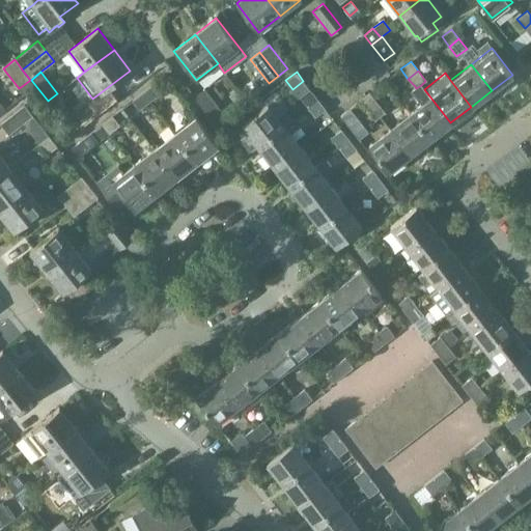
[(154,84),(143,92),(149,102),(161,93),(154,84)]
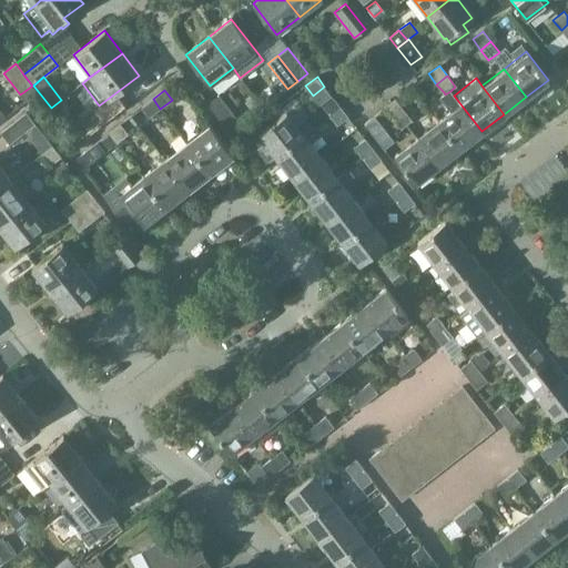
[(449,111),(438,120),(459,149),(482,131),(454,95),(450,91),(445,94),(444,92),(438,98),(449,111)]
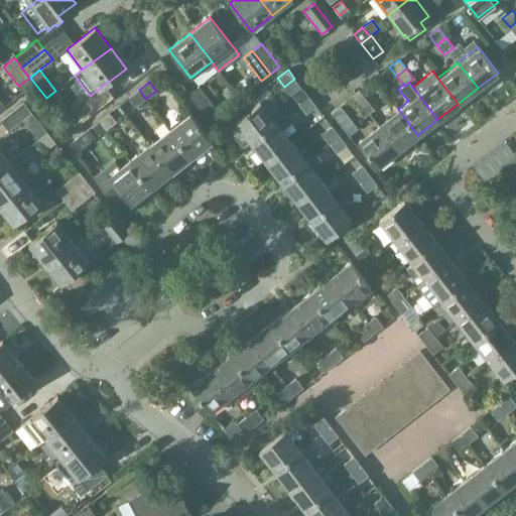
[(199,87),(188,94),(209,121),(219,113),(199,87)]
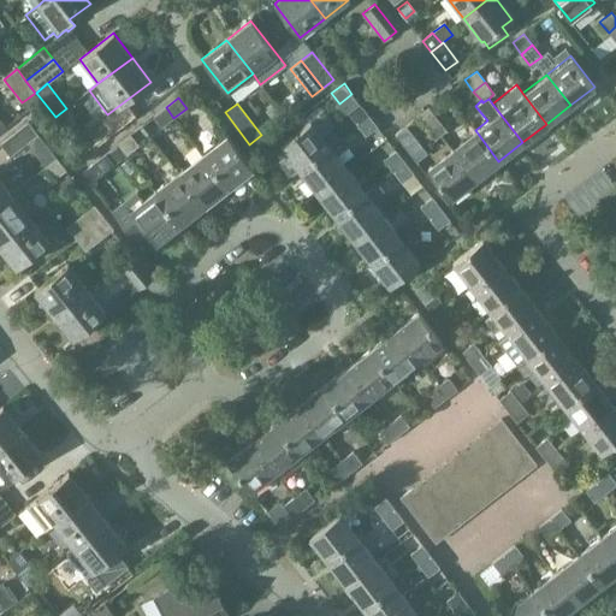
[(348,113),(356,123),(368,114),(360,104),(348,113)]
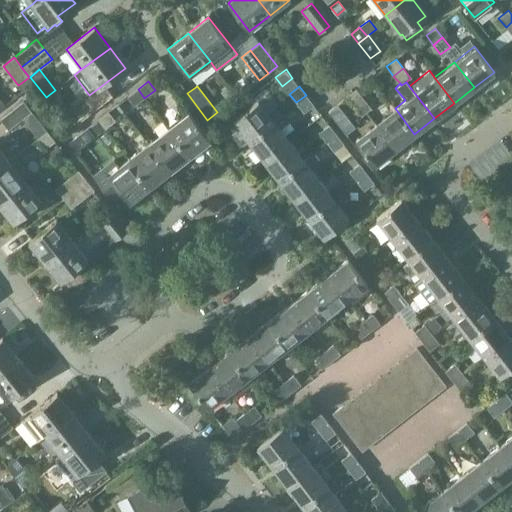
[(144,98),(138,89),(128,97),(134,105),(144,98)]
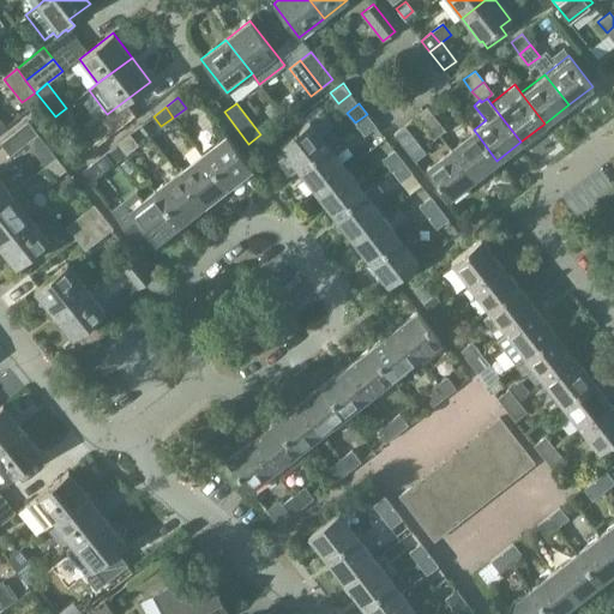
[(415,116),(423,127),(435,119),(427,107),(415,116)]
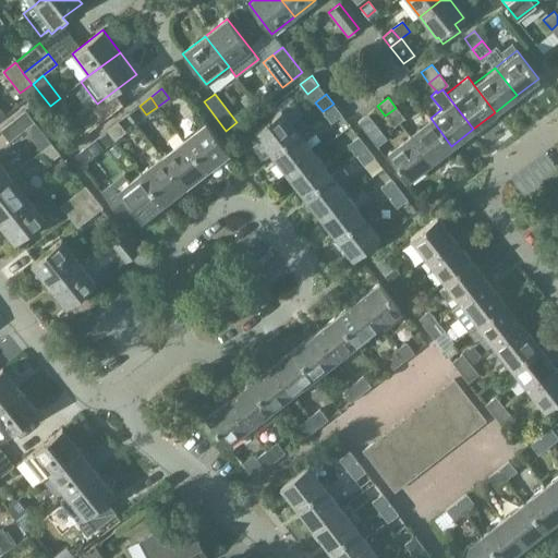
[(334,104),(323,111),(331,123),(341,114),(334,104)]
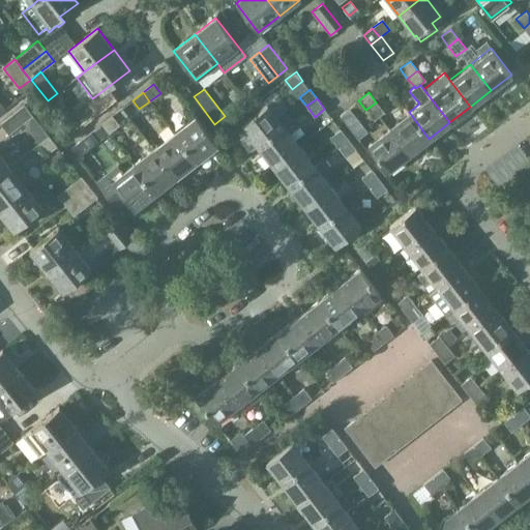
[(376,102),(365,110),(374,120),(384,113),(376,102)]
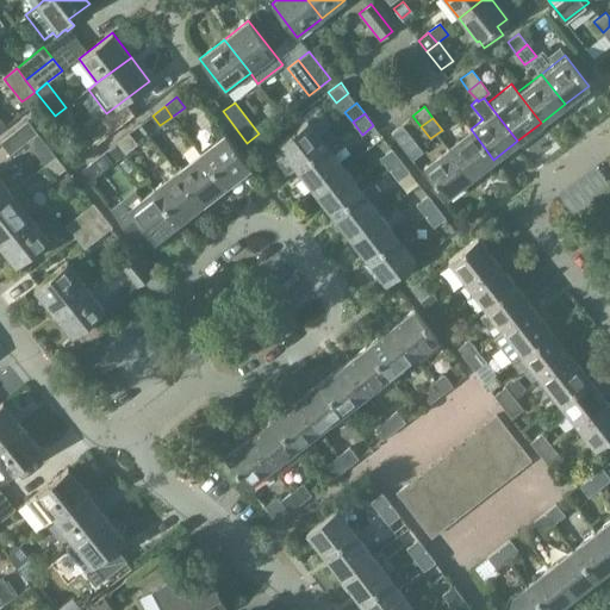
[(101,120),(74,142),(82,154),(110,132),(101,120)]
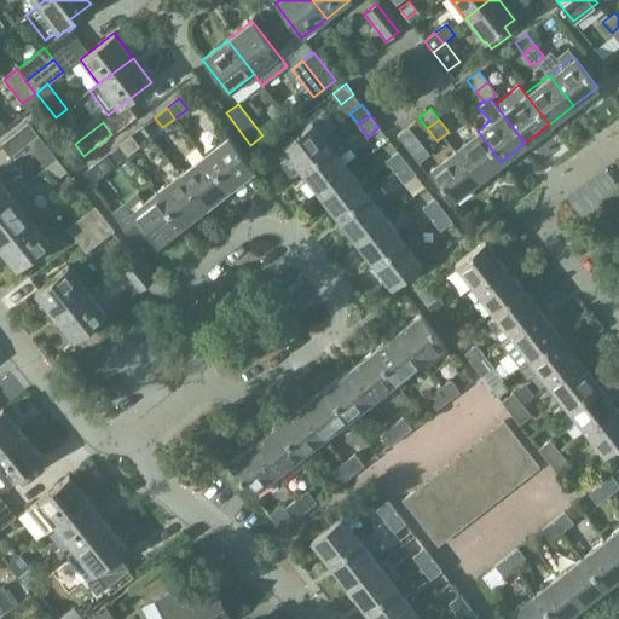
[(0,145),(10,157),(38,136),(28,123),(0,144),(0,145)]
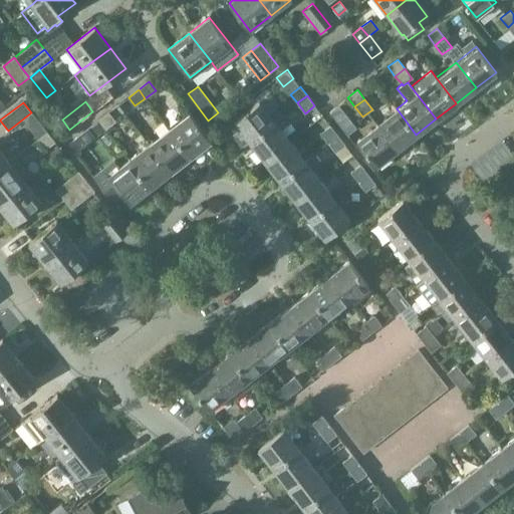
[(233,121),(249,142),(278,118),(281,115),(275,106),(266,112),(258,102),(233,121)]
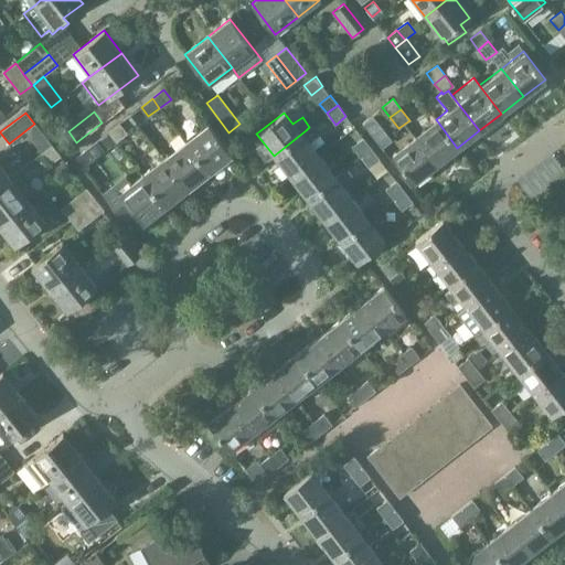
[(436,119),(414,137),(436,164),(457,148),(436,119)]
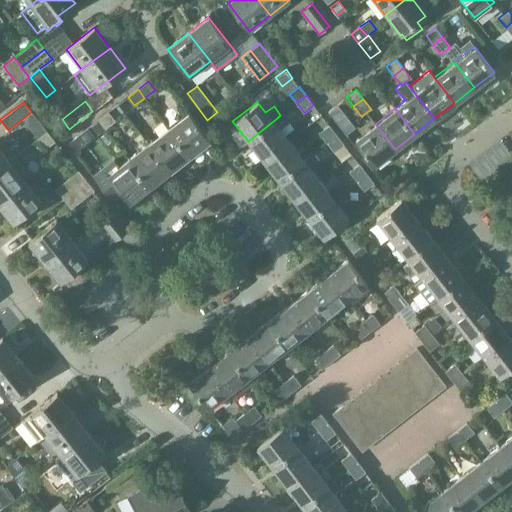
[(108,112),(97,120),(104,129),(115,121),(108,112)]
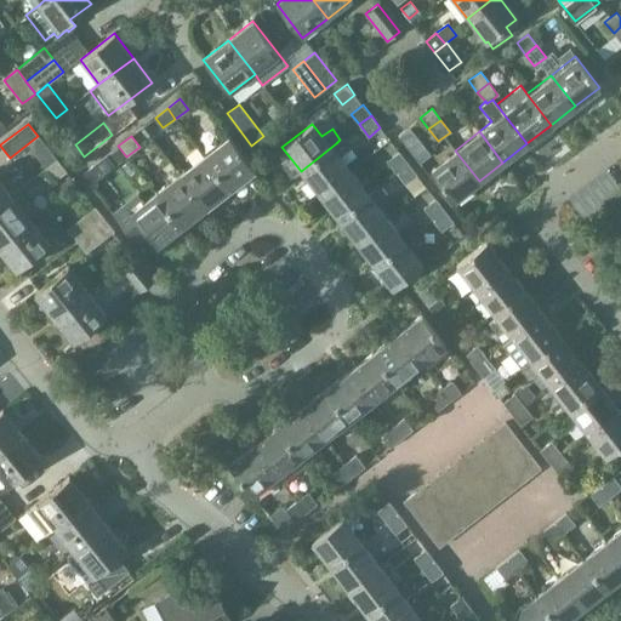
[(227,136),(203,154),(229,188),(254,169),(227,136)]
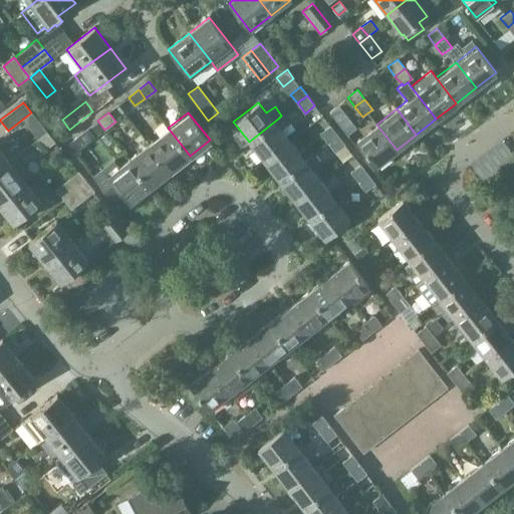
[(347,116),(338,123),(339,124),(346,134),(355,127),(347,116)]
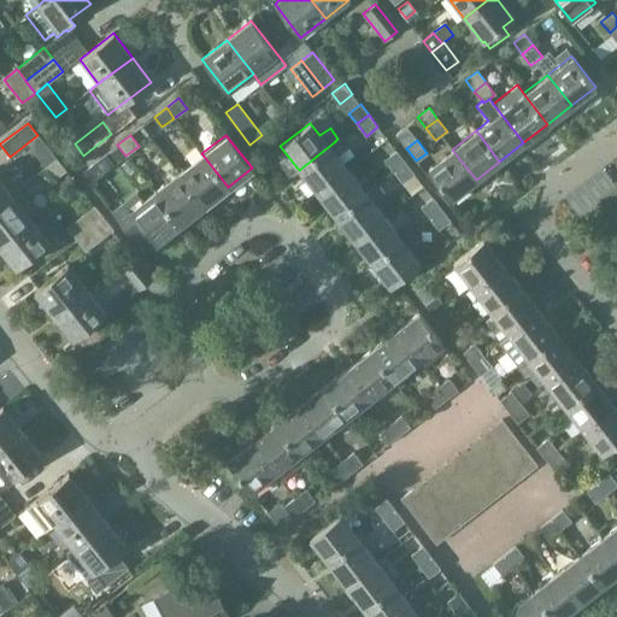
[(299,170),(317,193),(346,170),(335,157),(341,152),(334,142),(299,170)]
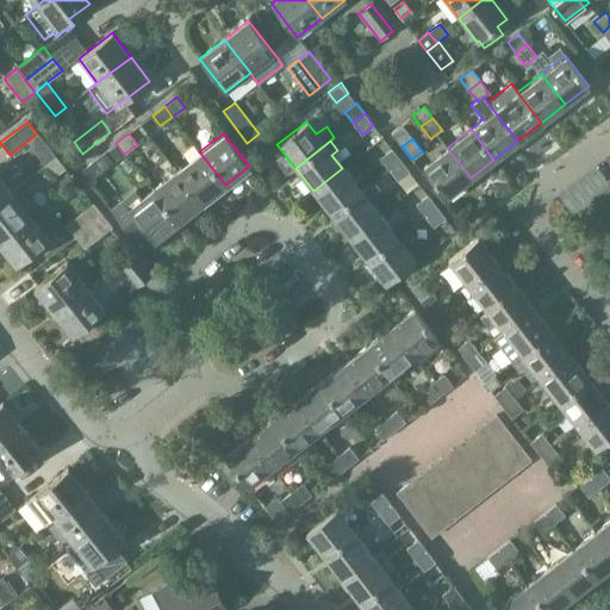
[(124,154),(116,143),(105,153),(94,161),(99,168),(111,160),(113,162),(124,154)]
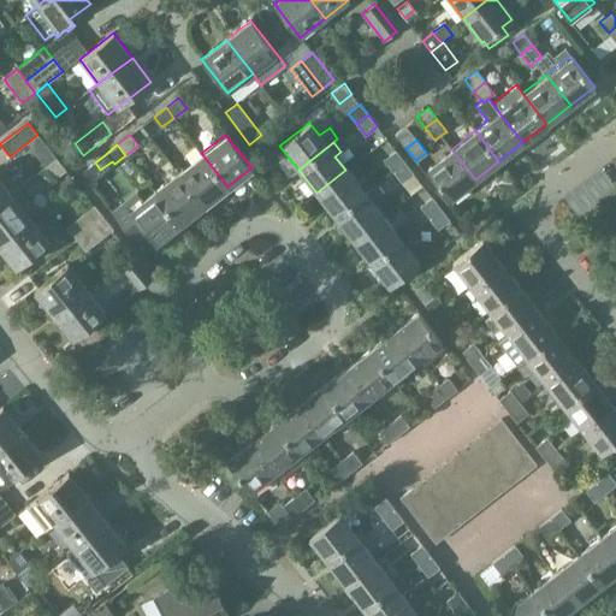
[(475,179),(451,149),(427,167),(451,199),(475,179)]
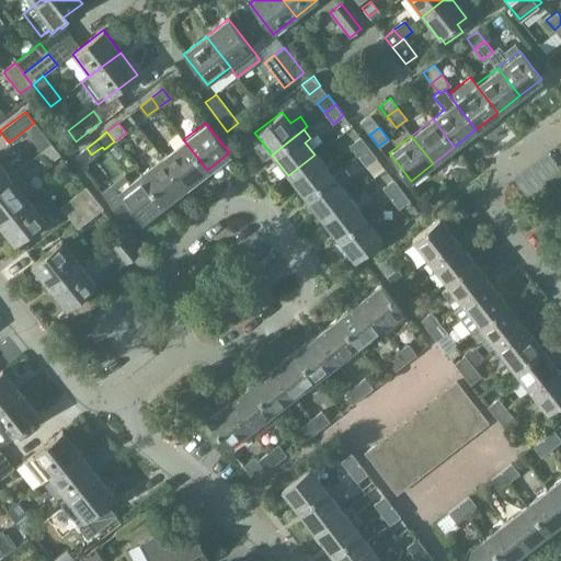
[(350,145),(357,155),(368,147),(361,137),(350,145)]
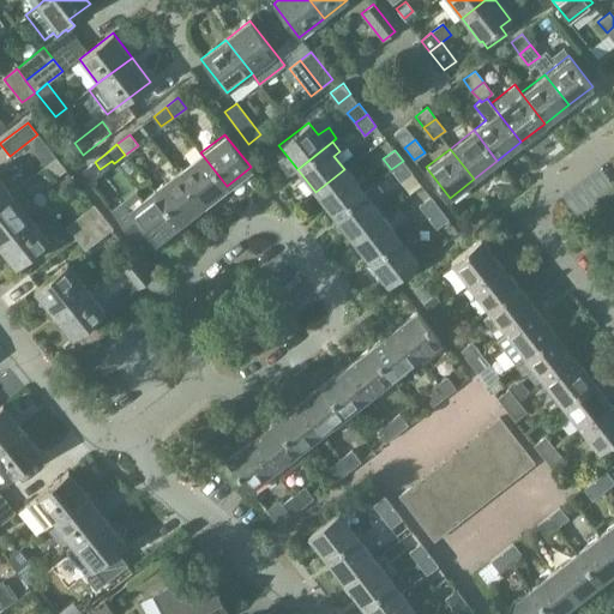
[(200,152),(176,172),(203,205),(227,186),(200,152)]
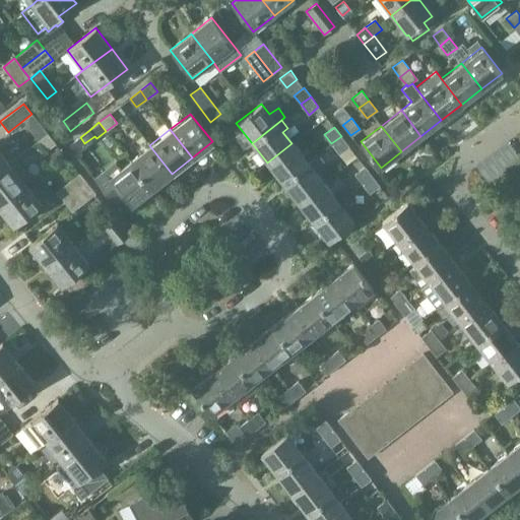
[(56,144),(47,133),(38,141),(47,151),(56,144)]
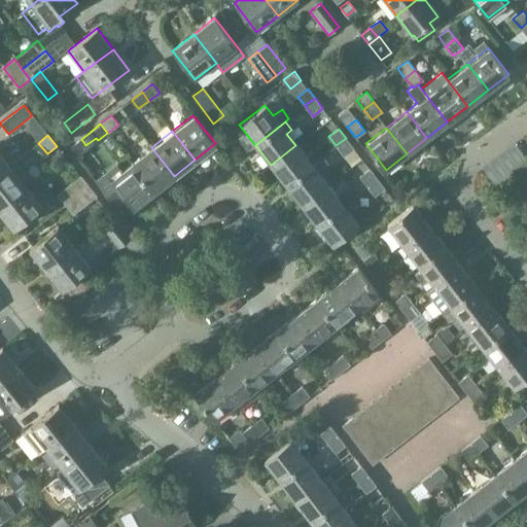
[(346,138),(336,145),(352,166),(361,159),(346,138)]
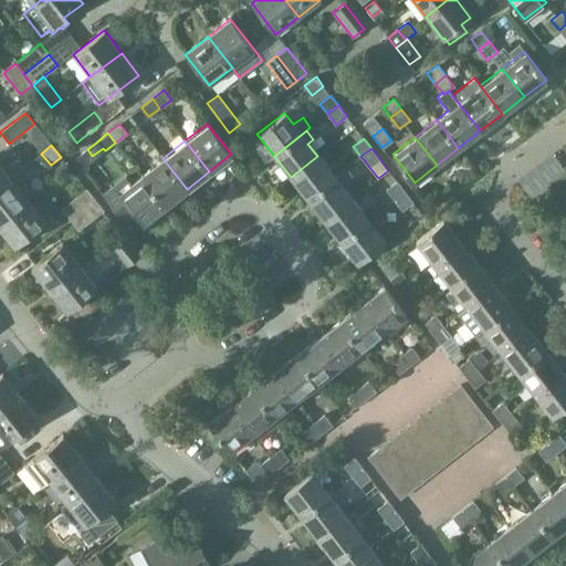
[(84,152),(74,159),(84,171),(88,168),(86,165),(92,160),(84,152)]
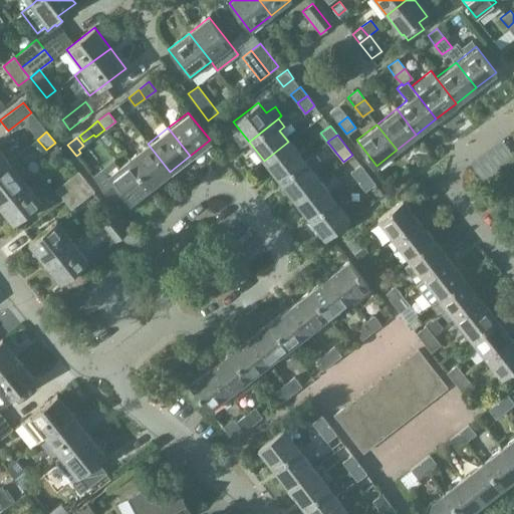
[(264,161),(279,181),(310,156),(304,148),(297,153),(288,142),(264,161)]
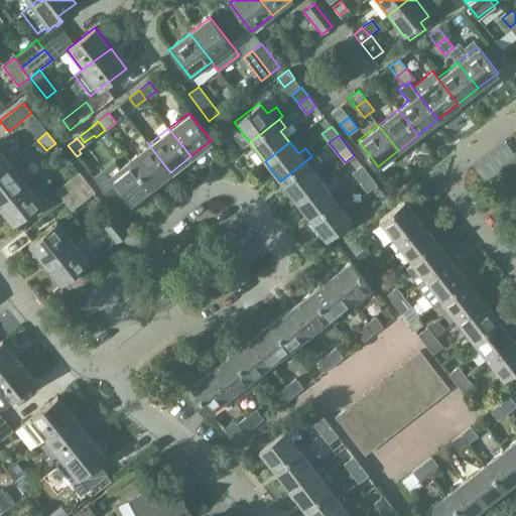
[(148,144),(128,160),(150,188),(170,172),(148,144)]
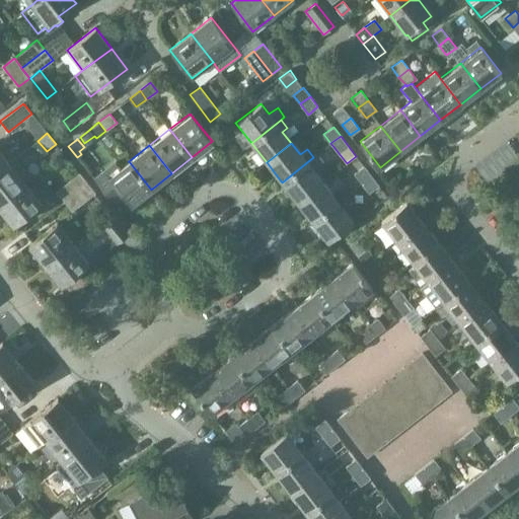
[(0,169),(8,163),(0,152),(0,169)]
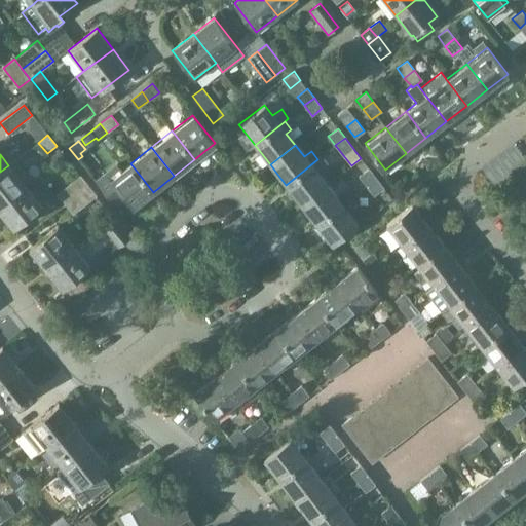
[(286,185),(301,204),(326,185),(316,173),(324,167),(317,159),(286,185)]
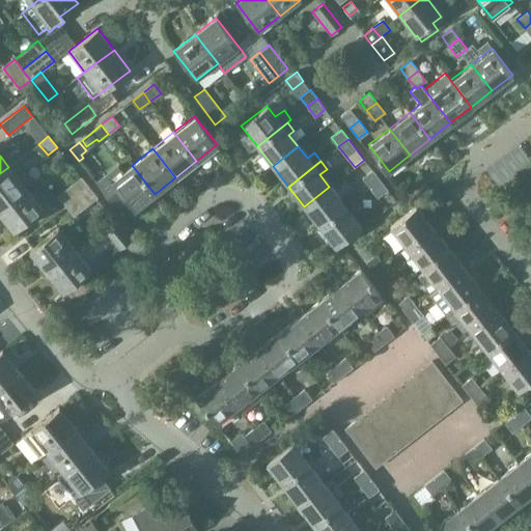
[(104,176),(96,182),(116,207),(126,200),(134,210),(155,194),(132,165),(122,172),(117,165),(104,176)]
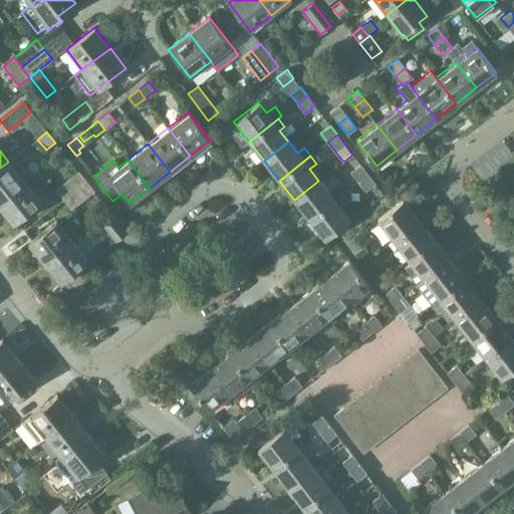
[(0,168),(0,200),(24,182),(8,162),(0,168)]
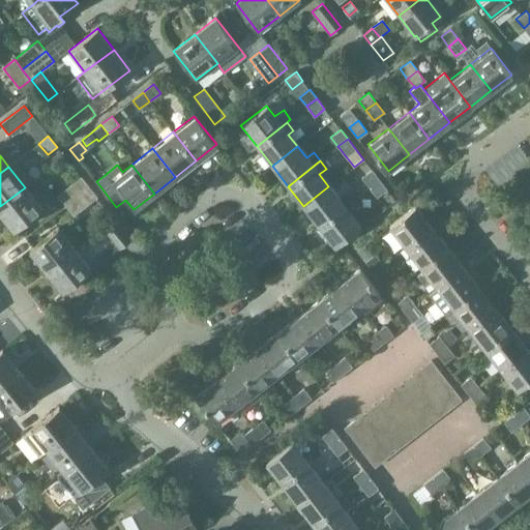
[(361,177),(369,186),(378,178),(372,170),(361,177)]
